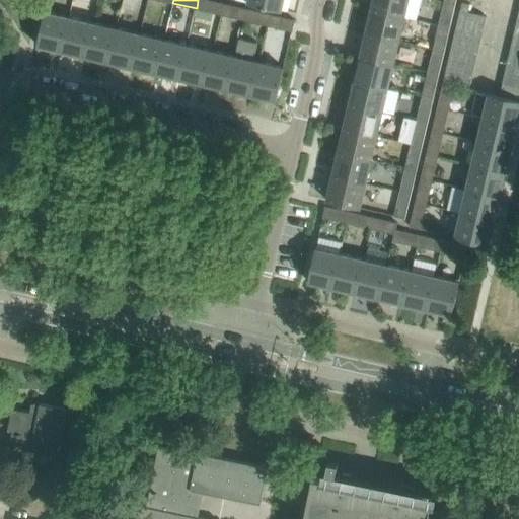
[(198,0),(197,8),(221,14),(223,3),(210,0),(198,0)]
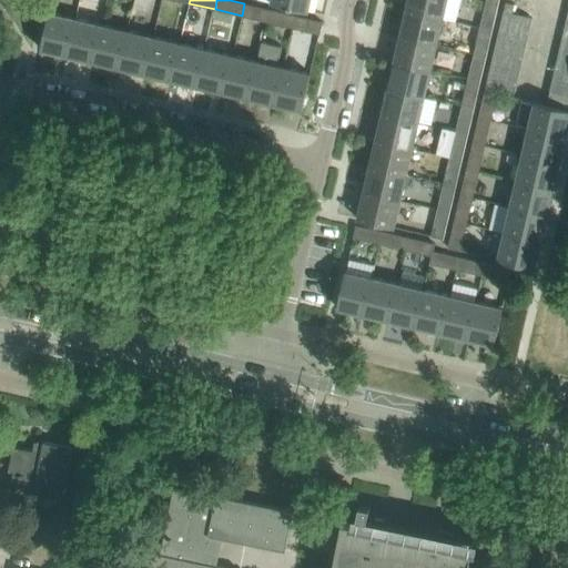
[(272,0),(272,3),(306,11),(308,0),(272,0)]
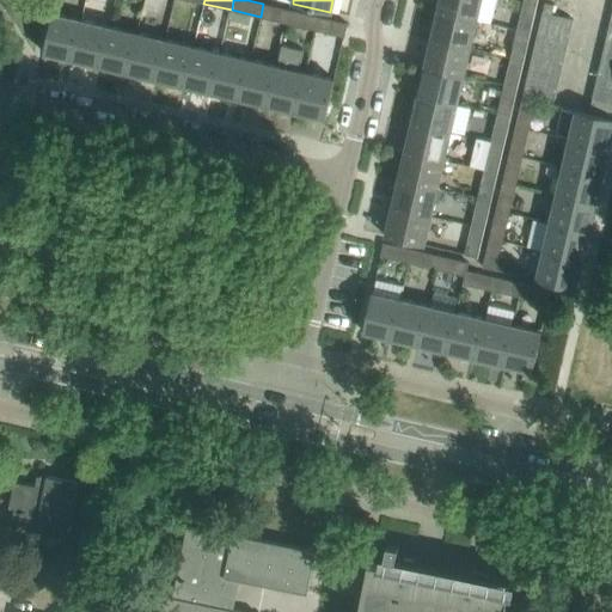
[(440,0),(438,11),(477,19),(481,0),(440,0)]
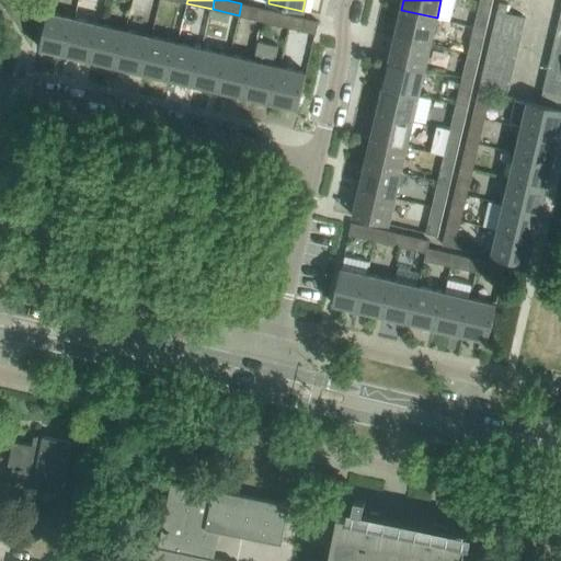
[(480,1),(474,26),(487,30),(492,3),(480,1)]
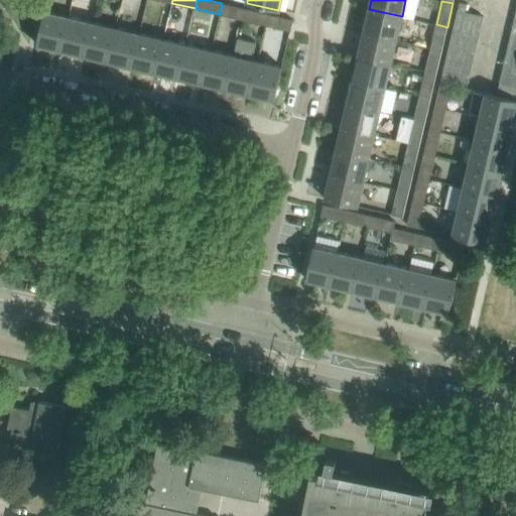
[(222,3),(220,14),(243,19),(246,8),(222,3)]
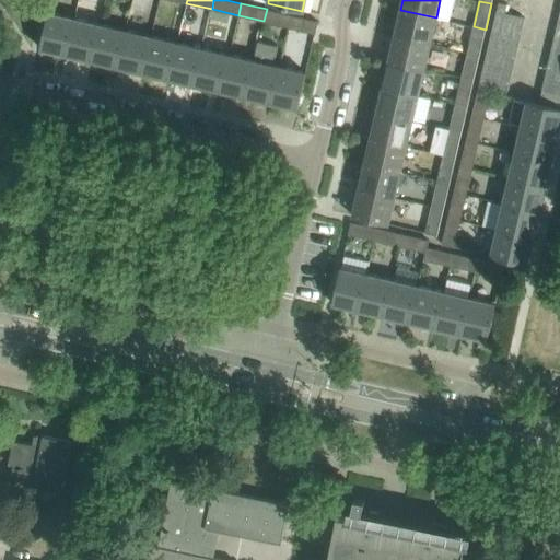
[(264,21),(290,27),(292,15),(267,9),(264,21)]
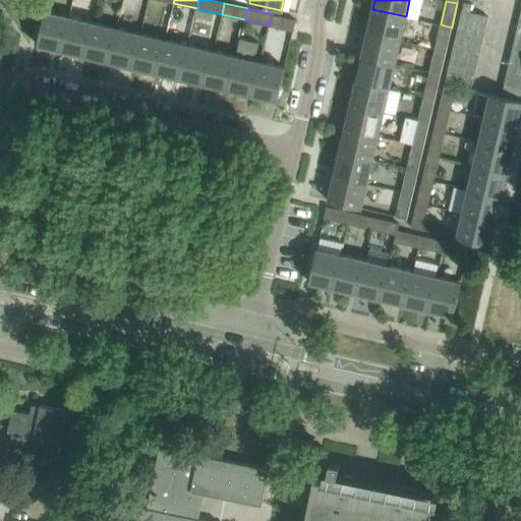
[(400,41),(406,16),(372,9),(367,33),(400,41)]
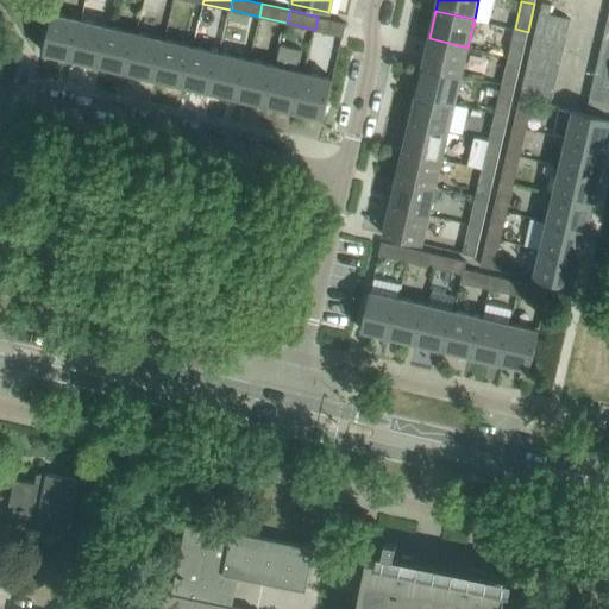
[(540,12),(537,26),(567,33),(570,19),(540,12)]
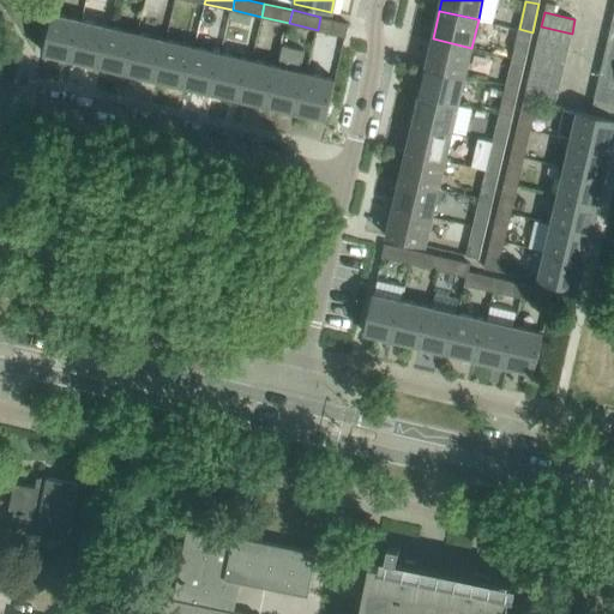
[(43,53),(72,59),(82,19),(53,13),(43,53)]
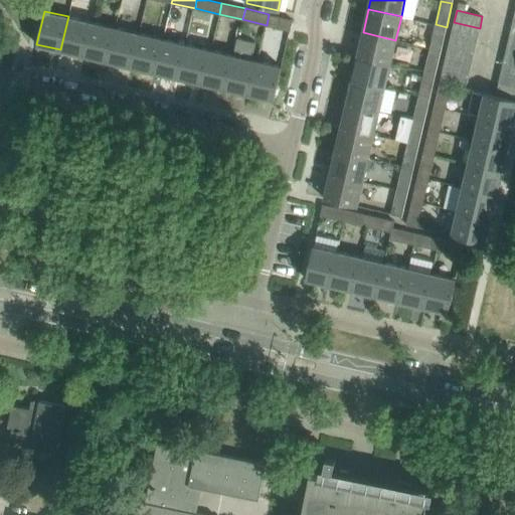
[(269,14),(267,25),(290,30),(293,20),(269,14)]
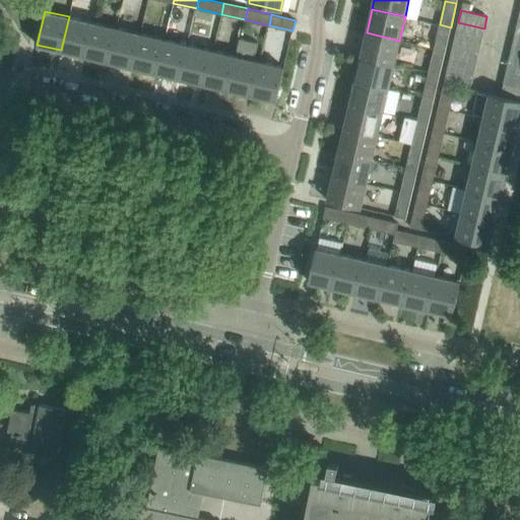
[(92,22),(69,16),(61,50),(84,56),(92,22)]
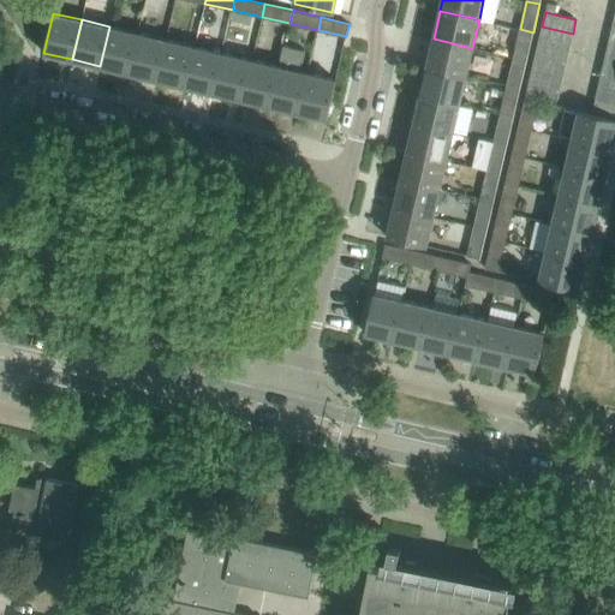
[(100,66),(129,72),(138,33),(109,27),(100,66)]
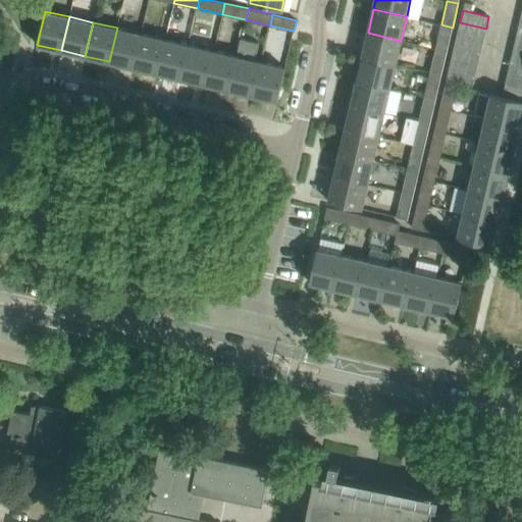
[(483,41),(486,29),(460,22),(457,35),(483,41)]
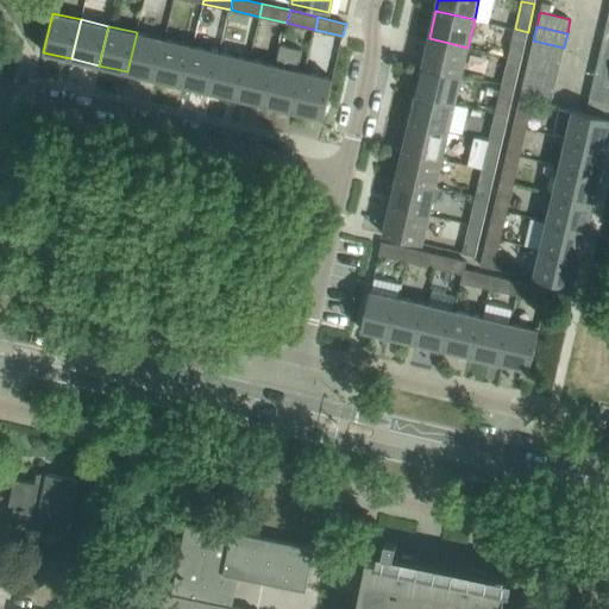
[(528,32),(515,29),(508,57),(521,60),(528,32)]
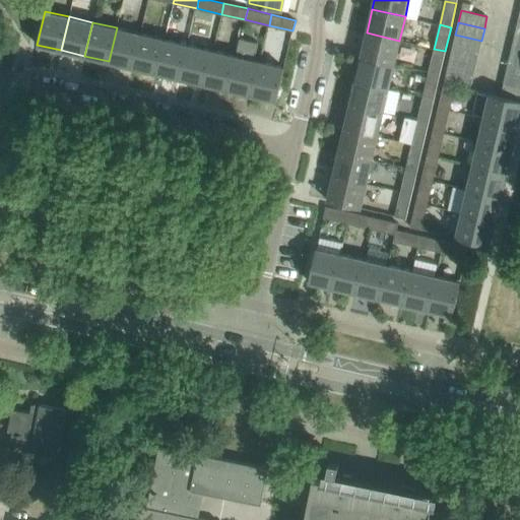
[(140,34),(117,27),(109,61),(133,67),(140,34)]
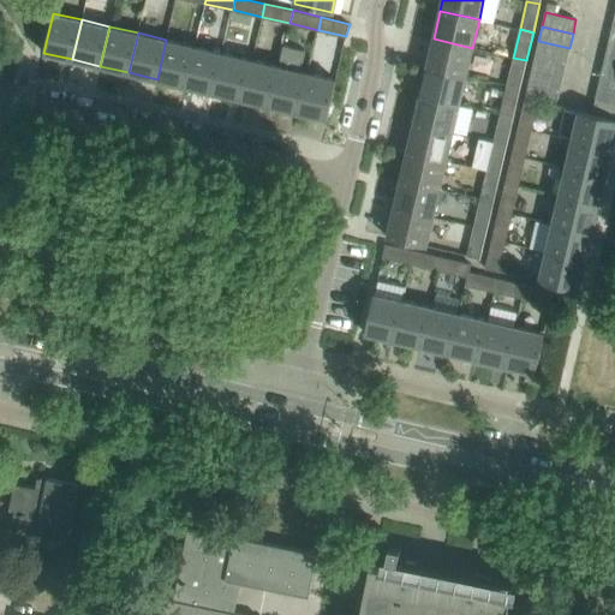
[(434,39),(427,67),(466,76),(472,48),(434,39)]
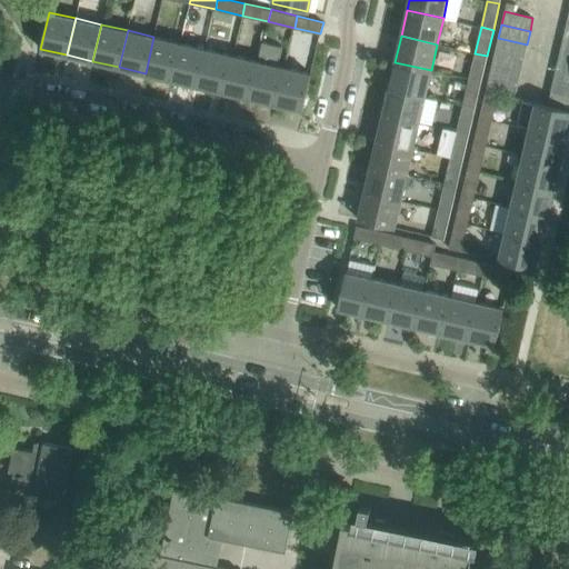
[(146,73),(171,80),(180,43),(153,37),(146,73)]
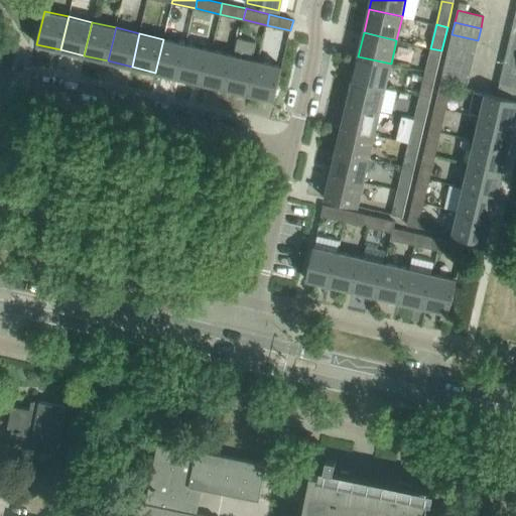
[(452,34),(448,46),(475,52),(478,40),(452,34)]
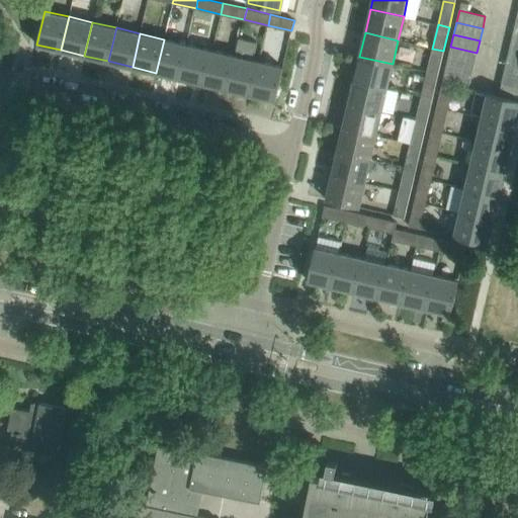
[(517,37),(512,36),(509,49),(517,50),(517,37)]
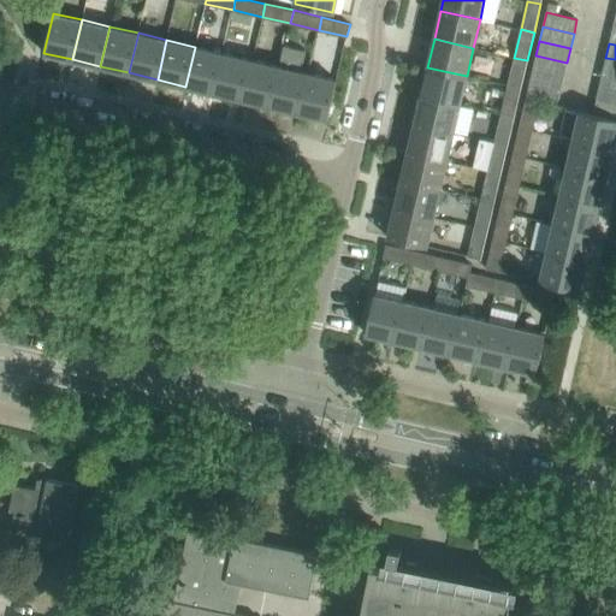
[(279,66),(252,60),(242,100),(271,106),(285,46),(284,45),(279,66)]
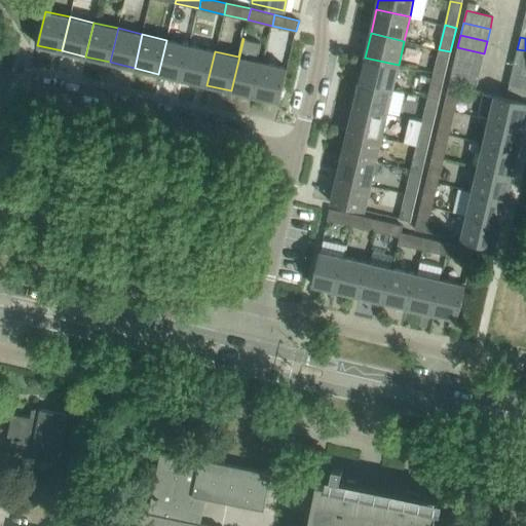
[(231,90),(255,97),(263,63),(256,61),(257,52),(259,53),(261,43),(243,39),(231,90)]
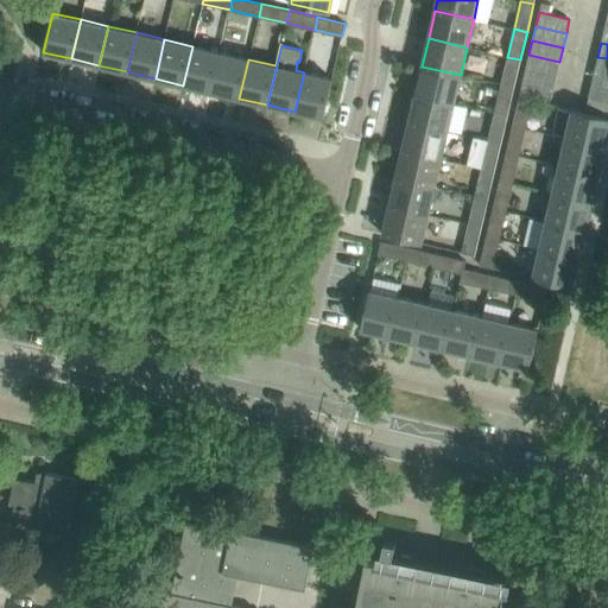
[(221,52),(192,46),(183,86),(211,92),(221,52)]
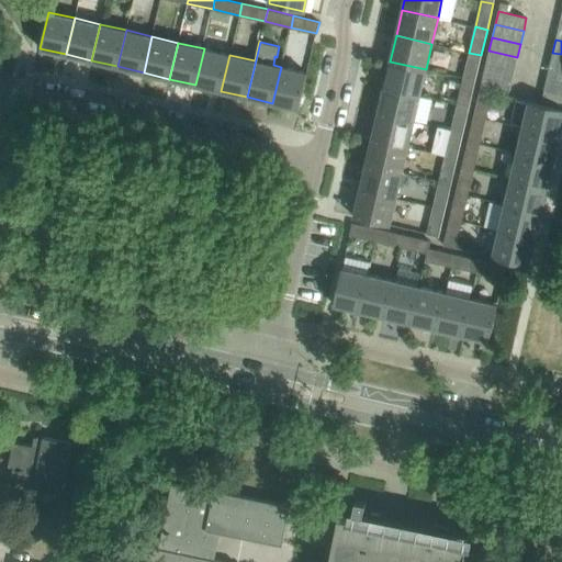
[(195,85),(221,91),(229,55),(204,48),(195,85)]
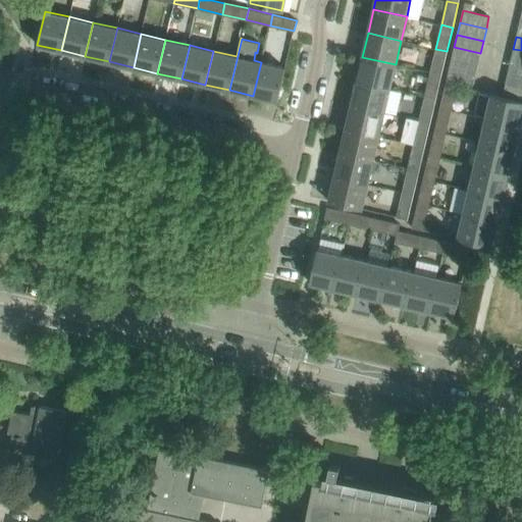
[(477,65),(480,53),(454,47),(452,59),(477,65)]
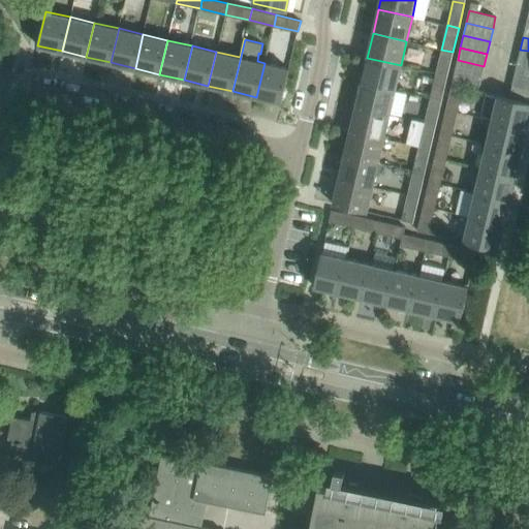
[(441,50),(436,73),(447,76),(453,52),(441,50)]
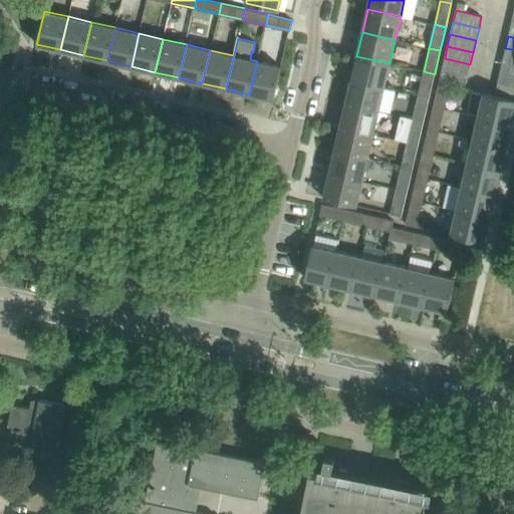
[(513,49),(505,48),(503,59),(513,62),(513,49)]
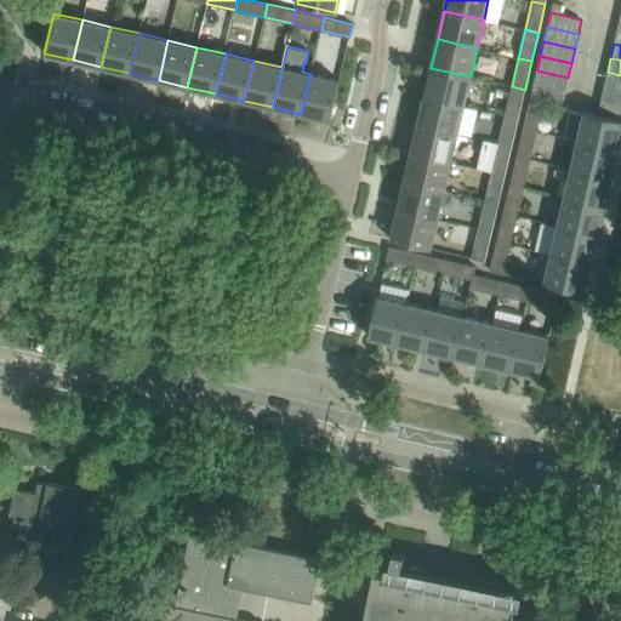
[(463,106),(471,77),(431,68),(425,96),(463,106)]
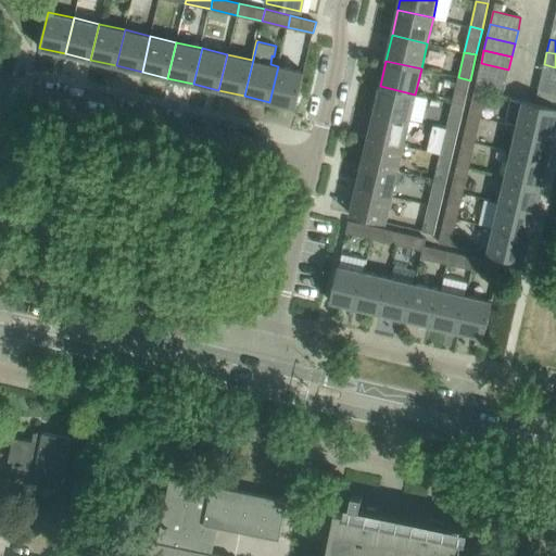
[(481,63),(478,76),(505,83),(508,70),(481,63)]
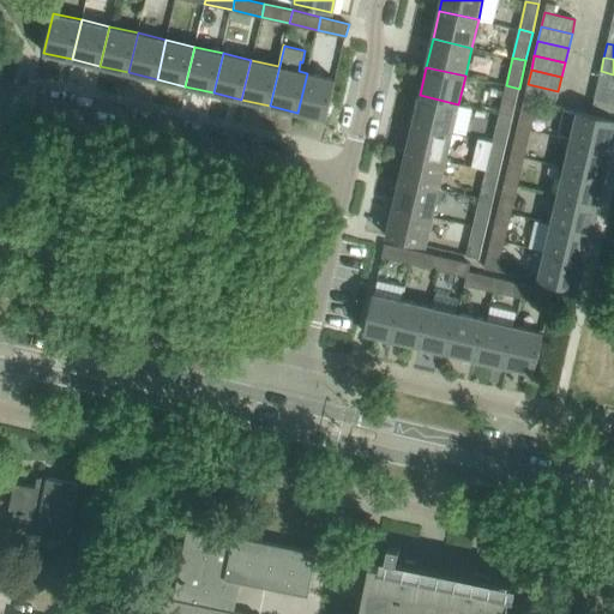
[(613,89),(613,74),(601,71),(597,85),(613,89)]
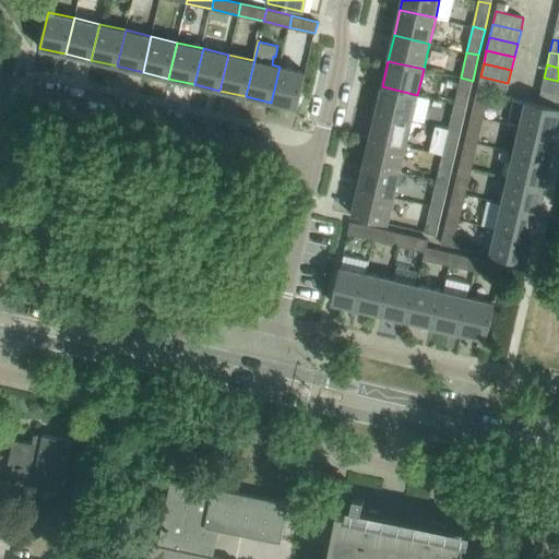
[(271,103),(297,108),(306,72),(280,67),(271,103)]
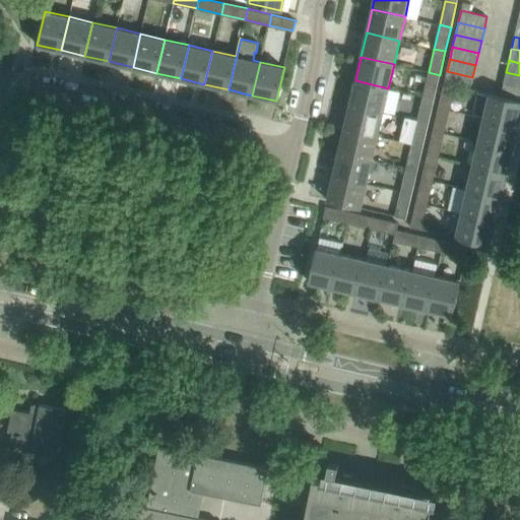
[(470,89),(472,77),(447,71),(444,82),(455,85),(470,89)]
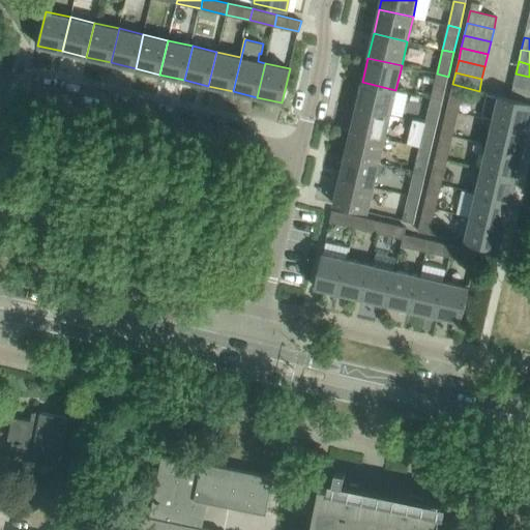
[(448,77),(437,74),(431,98),(442,100),(448,77)]
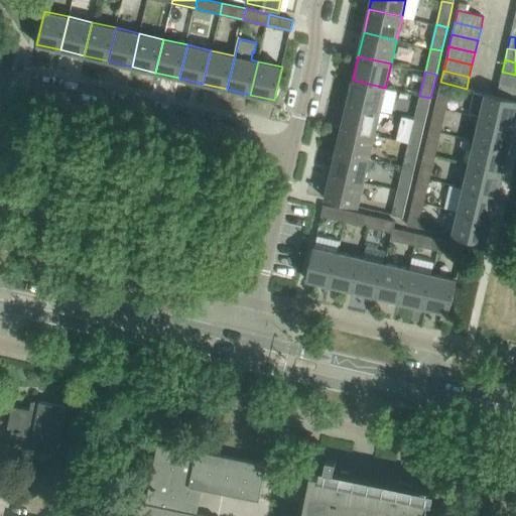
[(515,75),(502,72),(499,83),(515,87),(515,75)]
